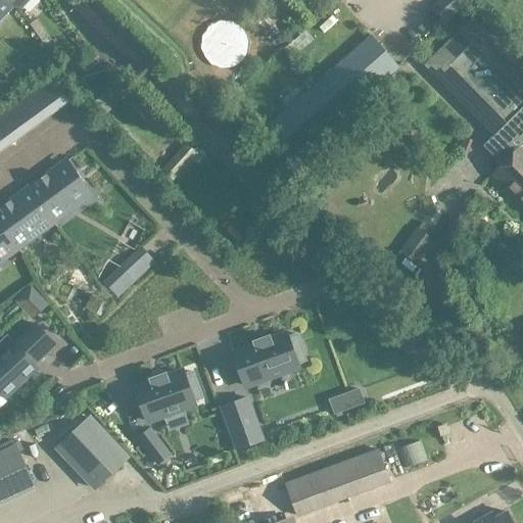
[(0,0),(0,3),(8,11),(14,4),(18,8),(27,0),(0,0)]
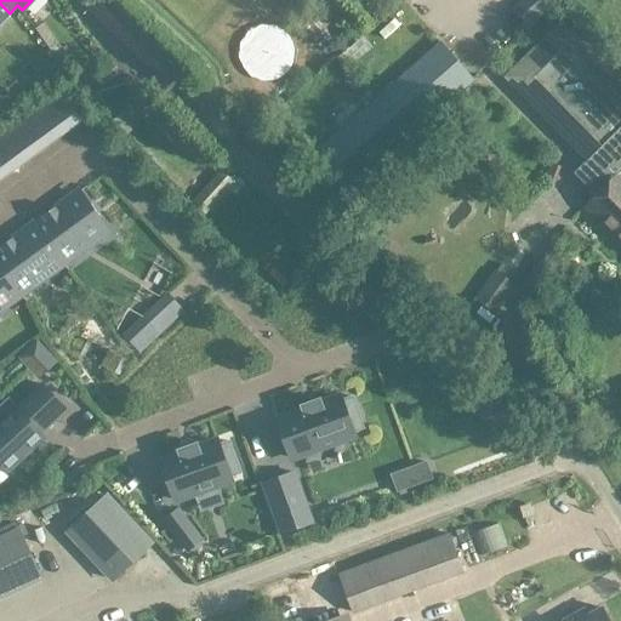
[(550,0),(519,0),(512,7),(530,27),(554,4),(550,0)]
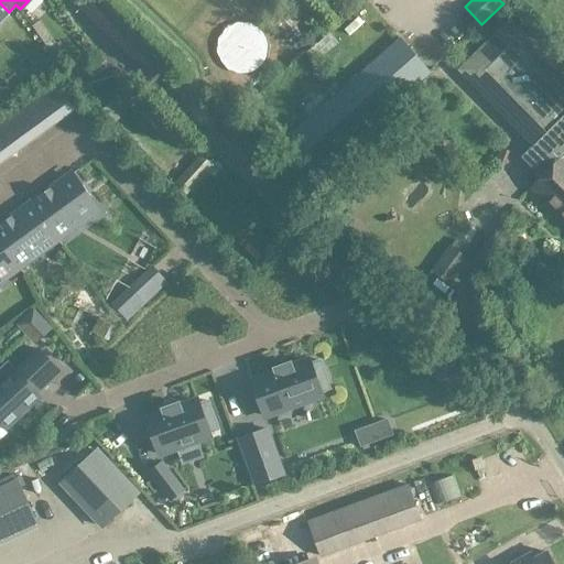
[(563,0),(561,0),(554,7),(563,17),(563,0)]
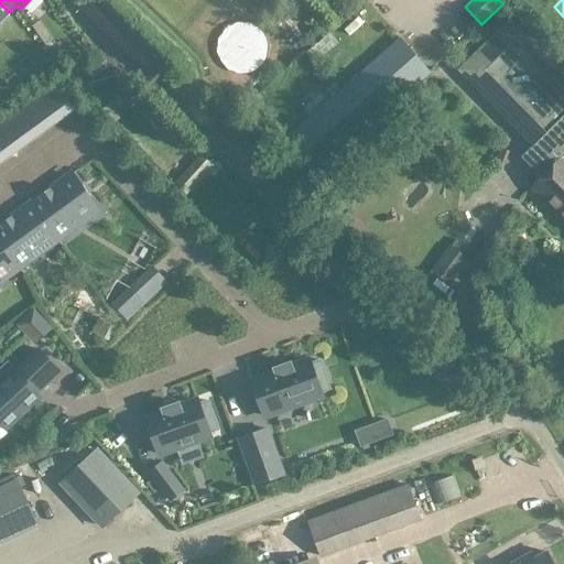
[(313,46),(331,26),(321,18),(303,38),(313,46)]
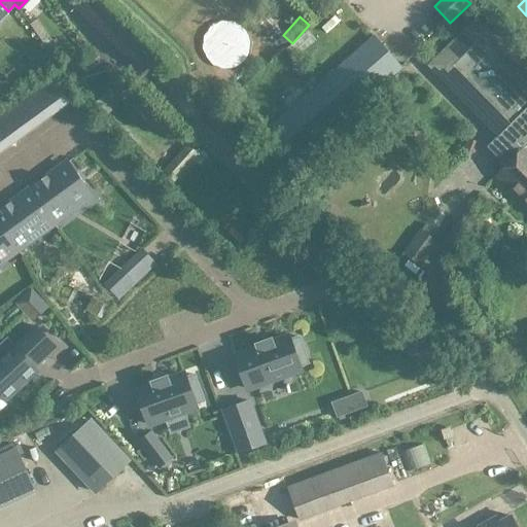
[(526,144),(526,70),(476,19),(427,66),(497,137),(494,139),(504,149),(500,153),(510,162),(526,144)]
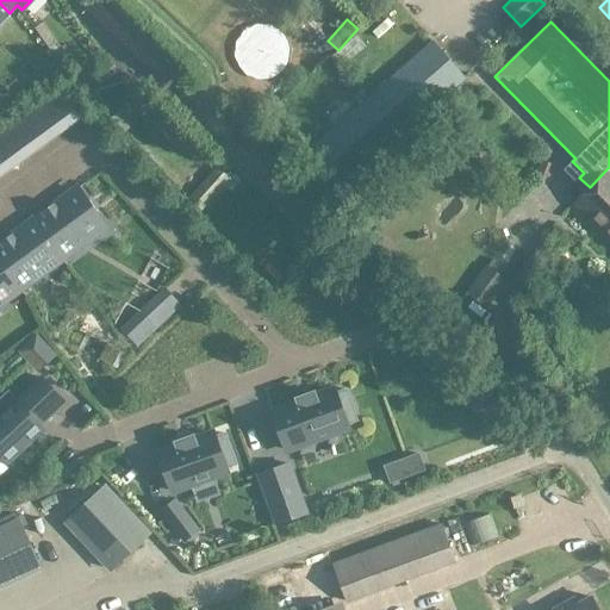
[(55,54),(61,48),(43,23),(35,29),(54,55),(55,54)]
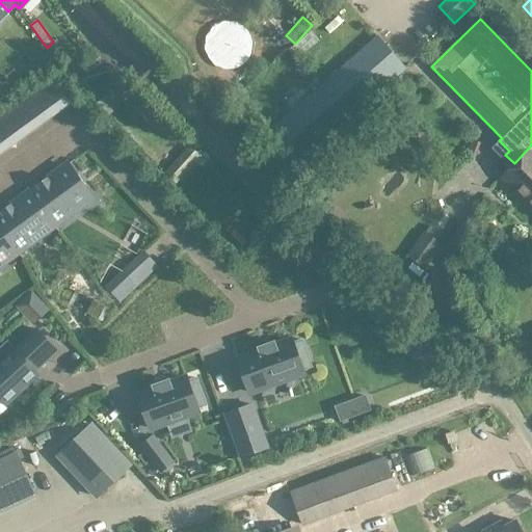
[(299,163),(406,69),(377,34),(269,130),(299,163)]
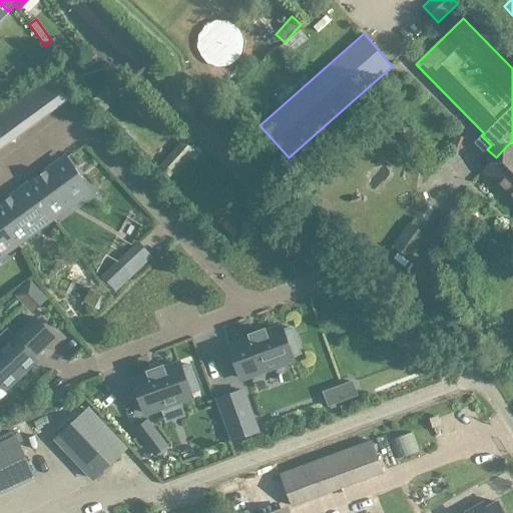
[(82,55),(89,66),(99,60),(92,49),(82,55)]
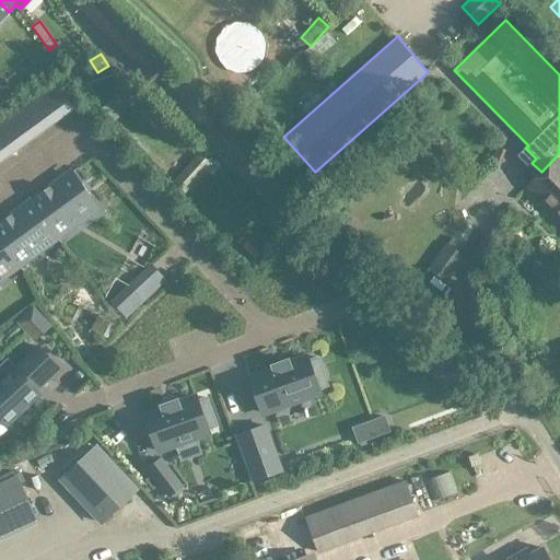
[(57,85),(47,92),(63,114),(72,107),(57,85)]
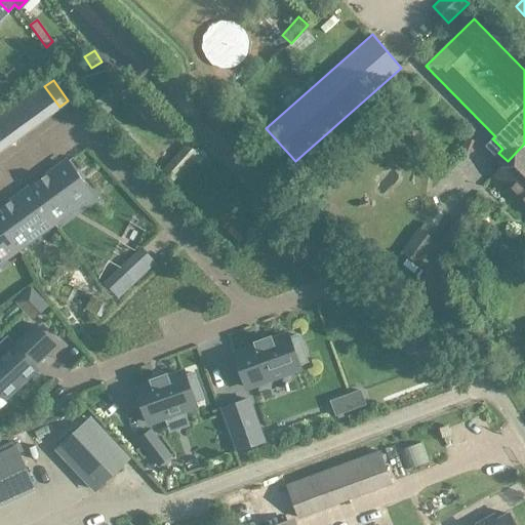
[(27,99),(18,106),(33,126),(41,119),(27,99)]
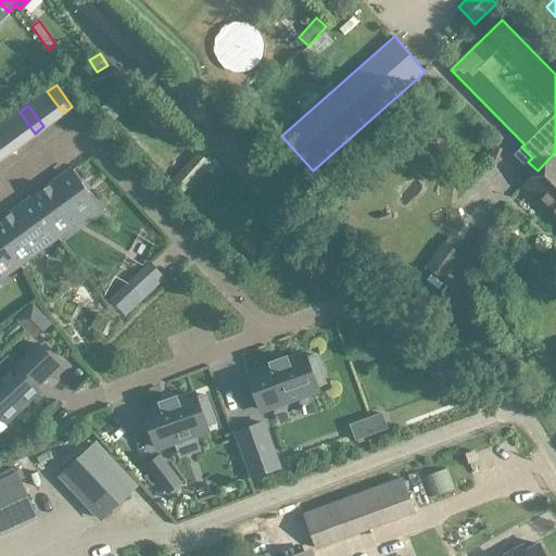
[(155,116),(147,106),(139,114),(148,123),(155,116)]
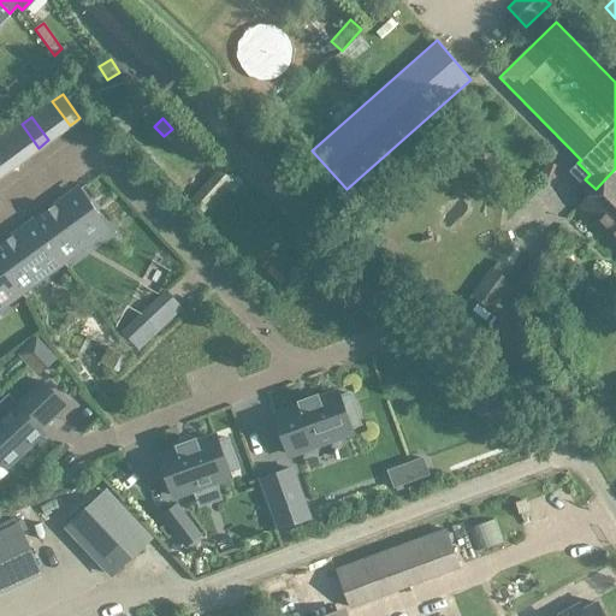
[(0,140),(0,160),(7,171),(17,163),(0,140)]
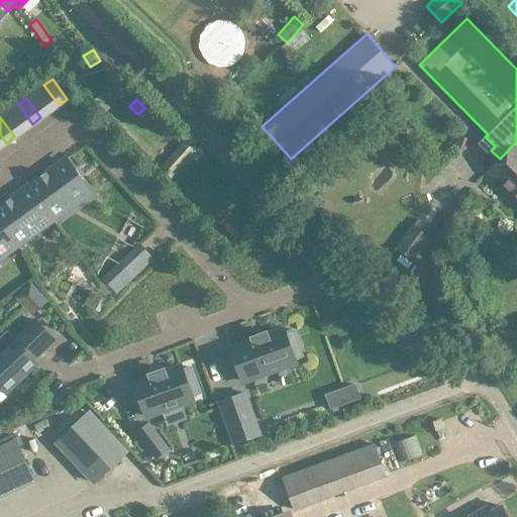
[(516,141),(500,159),(485,174),(516,207),(516,141)]
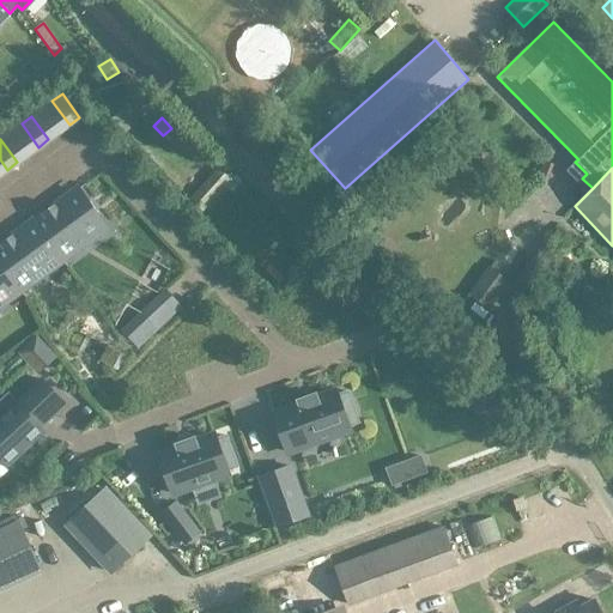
[(34,222),(62,261),(68,268),(70,268),(56,252),(77,236),(84,246),(104,230),(95,217),(99,214),(89,201),(85,204),(76,190),(55,206),(54,205),(42,213),(43,214),(34,222)]
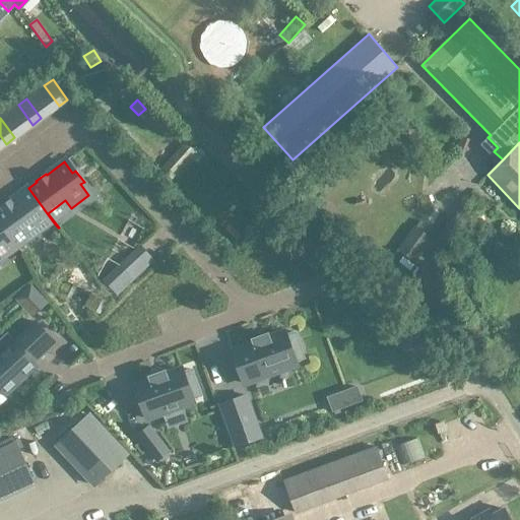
[(2,207),(0,208),(0,222),(17,248),(22,254),(23,253),(12,239),(30,226),(36,234),(53,221),(28,188),(12,200),(11,199),(1,206),(2,207)]
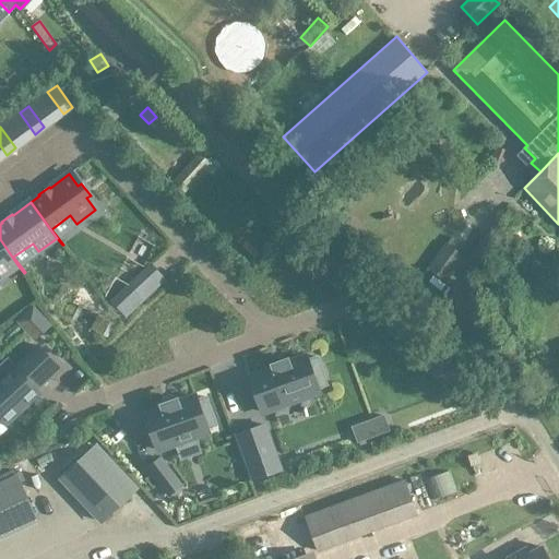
[(0,280),(19,266),(0,239),(0,280)]
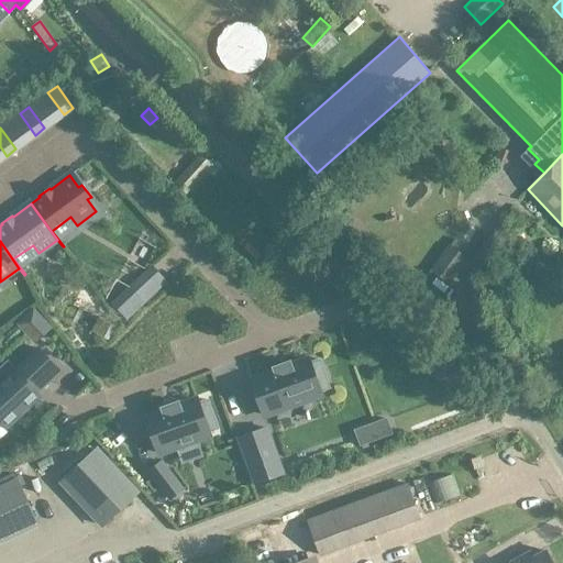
[(450,285),(468,258),(448,244),(429,271),(450,285)]
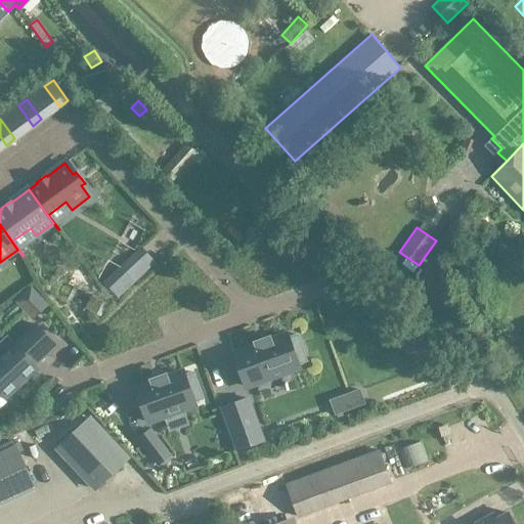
[(95,256),(113,274),(132,256),(115,237),(95,256)]
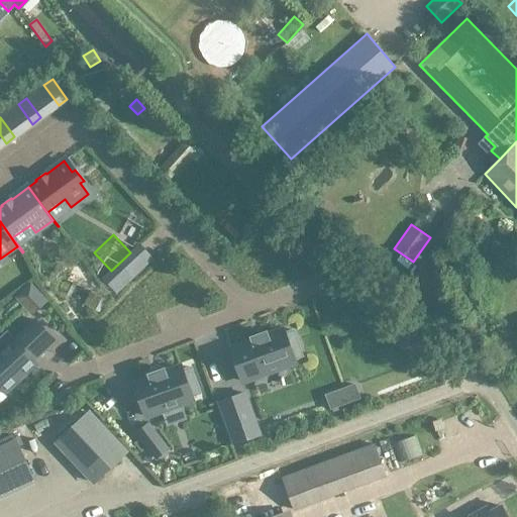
[(134,278),(153,261),(141,246),(122,265),(134,278)]
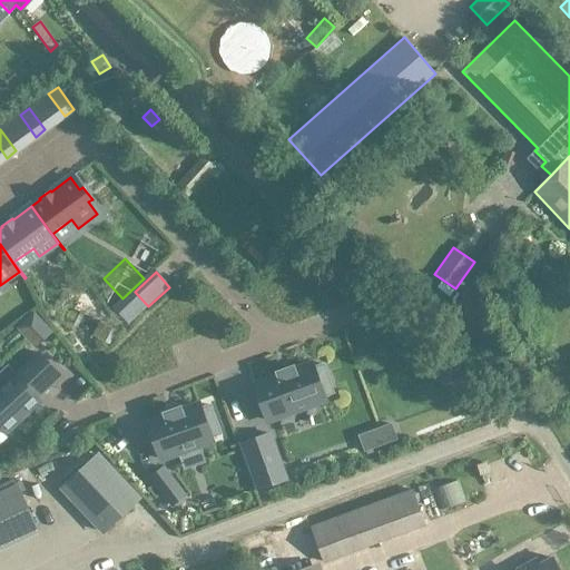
[(52,333),(35,313),(25,323),(42,342),(52,333)]
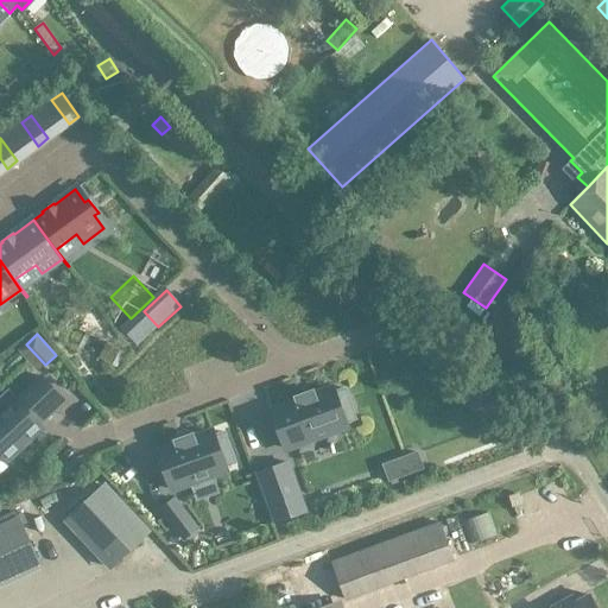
[(125,354),(107,344),(99,359),(118,368),(125,354)]
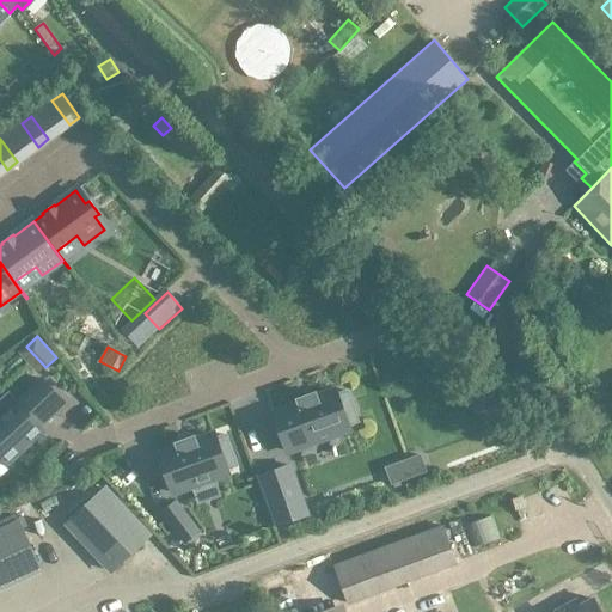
[(38,427),(65,403),(42,379),(17,404),(8,395),(0,402),(0,460),(1,460),(6,465),(43,432),(38,427)]
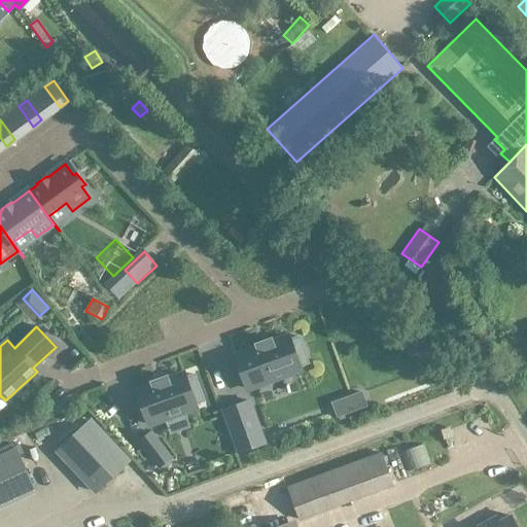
[(309,363),(299,337),(290,340),(289,338),(273,343),(272,339),(255,345),(257,349),(235,357),(247,389),(301,370),(300,366),(309,363)]
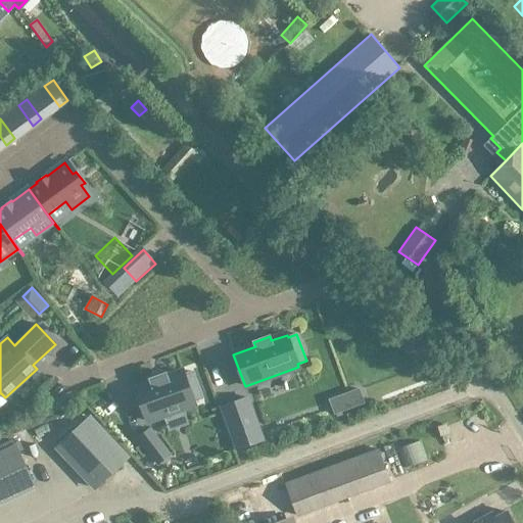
[(165,374),(149,379),(151,384),(135,389),(147,421),(195,405),(194,401),(202,398),(193,372),(184,375),(183,372),(168,378),(165,374)]
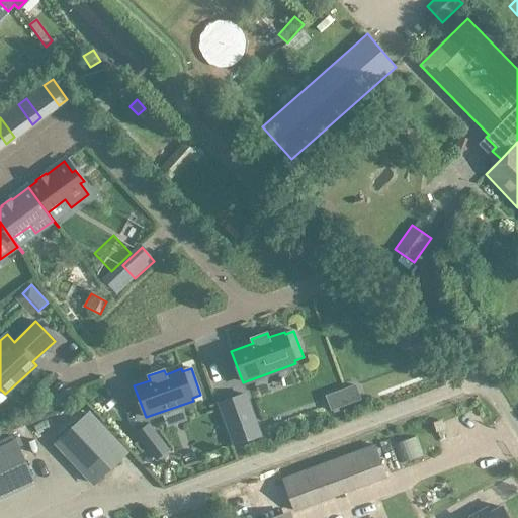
[(361,400),(355,385),(345,390),(350,404),(361,400)]
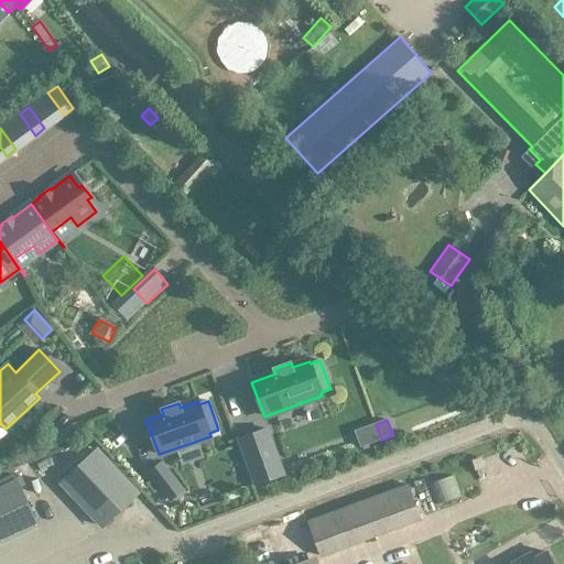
[(267,430),(239,440),(256,485),(283,475),(267,430)]
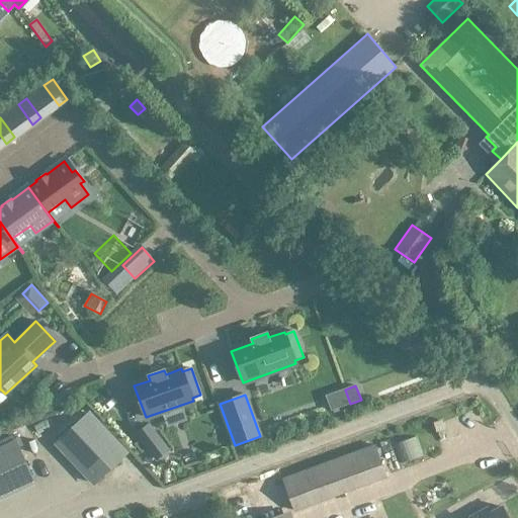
[(87,414),(57,442),(96,484),(126,455),(87,414)]
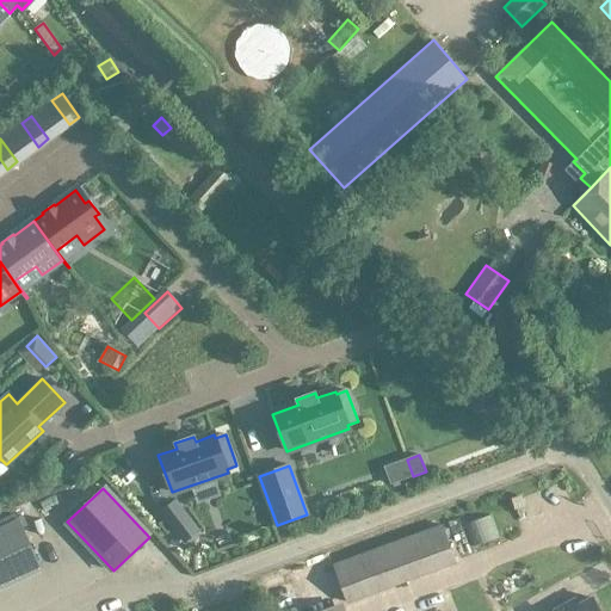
[(199,529),(193,522),(176,499),(162,508),(180,531),(186,539),(199,529)]
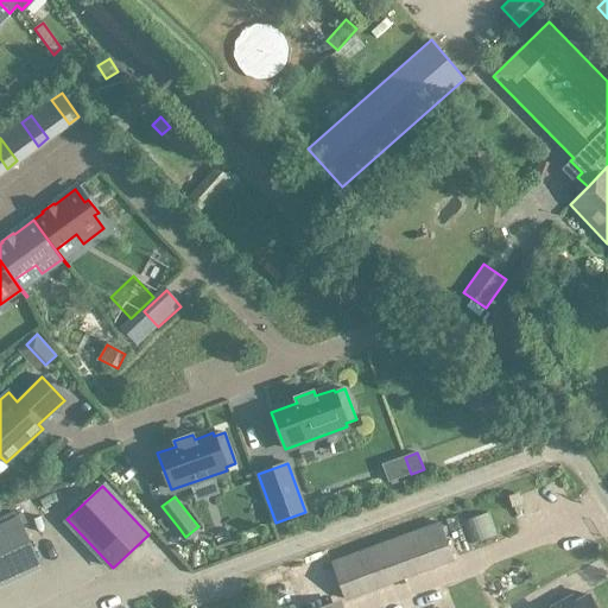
[(451,539),(492,515),(483,501),(443,525),(451,539)]
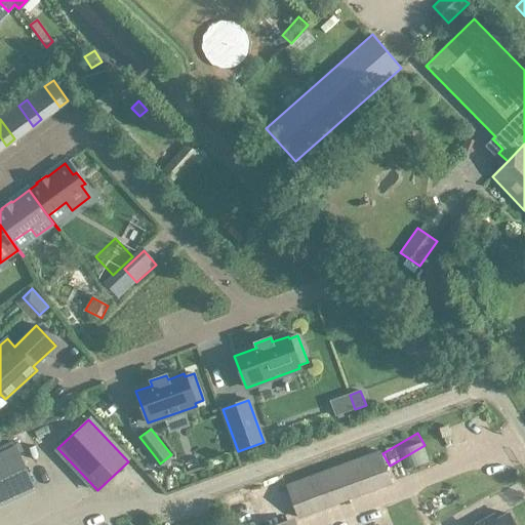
[(0,503),(35,488),(18,450),(0,458),(0,503)]
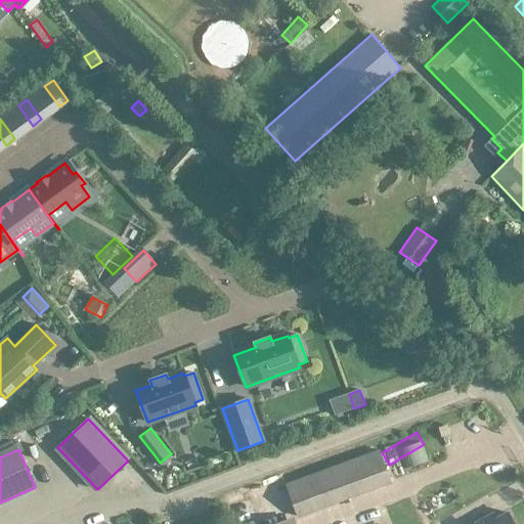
[(298,518),(392,483),(379,449),(285,484),(298,518)]
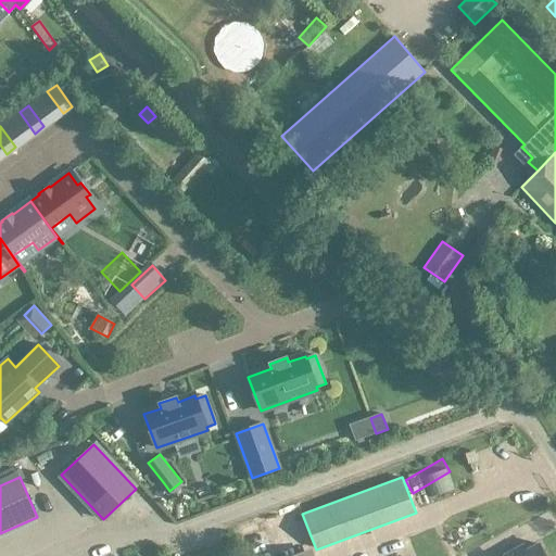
[(522,546),(504,555),(545,555),(539,544),(526,552),(522,546)]
